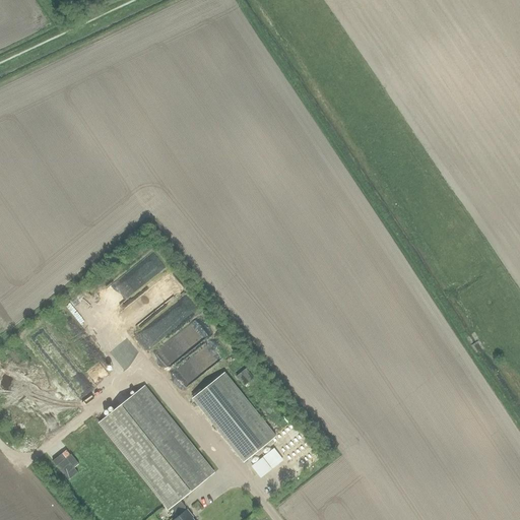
[(146,315),(183,294),(175,280),(138,302),(146,315)]
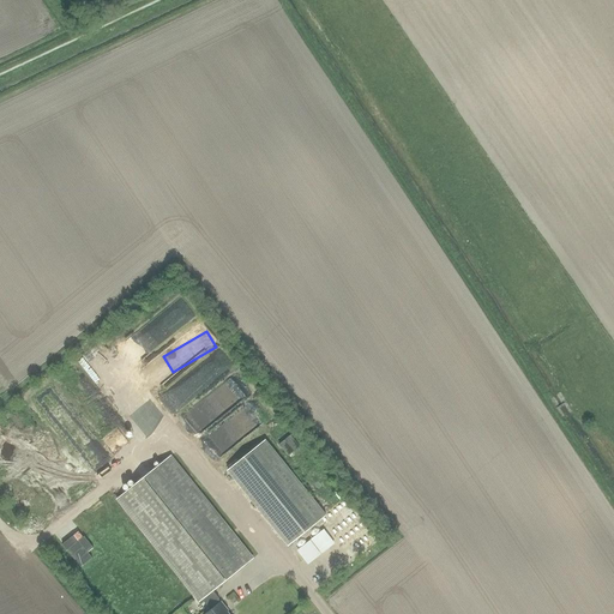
[(290,453),(302,447),(296,434),(283,440),(290,453)]
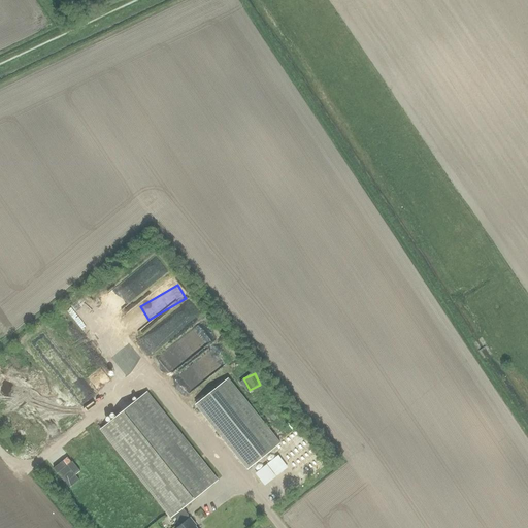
[(228,378),(196,404),(248,469),(281,443),(228,378)]
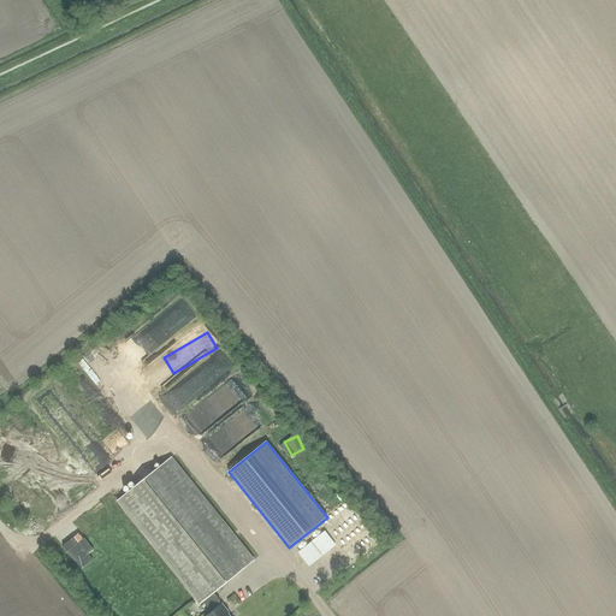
[(200,604),(202,602),(213,593),(254,561),(171,458),(118,502),(187,586),(185,587),(200,604)]
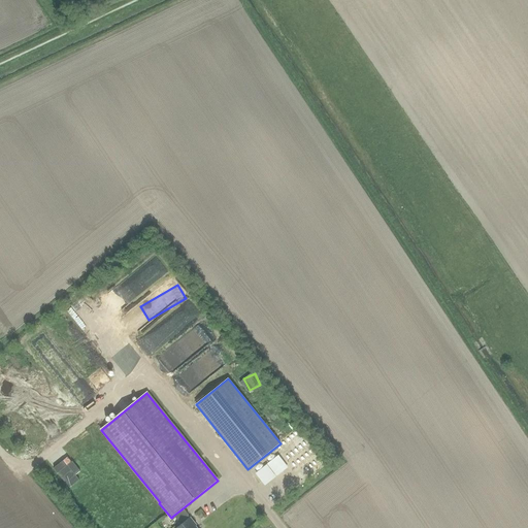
[(282,453),(270,462),(281,474),(292,465),(282,453)]
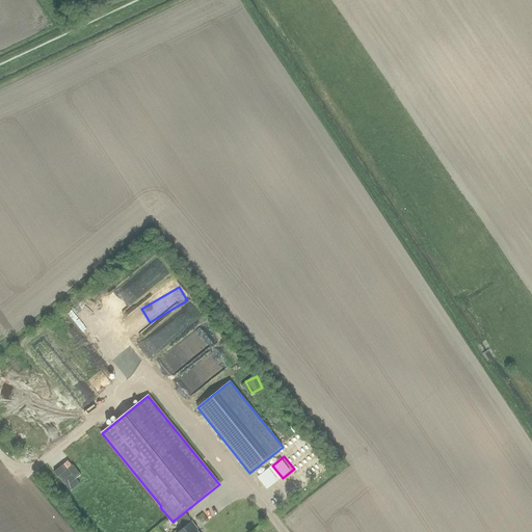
[(81,475),(73,464),(68,469),(64,464),(54,472),(70,491),(80,483),(76,479),(81,475)]
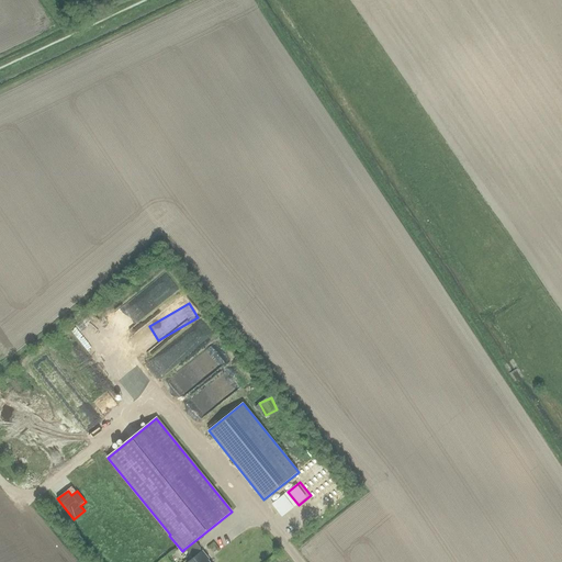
[(274,504),(285,516),(298,505),(285,493),(274,504)]
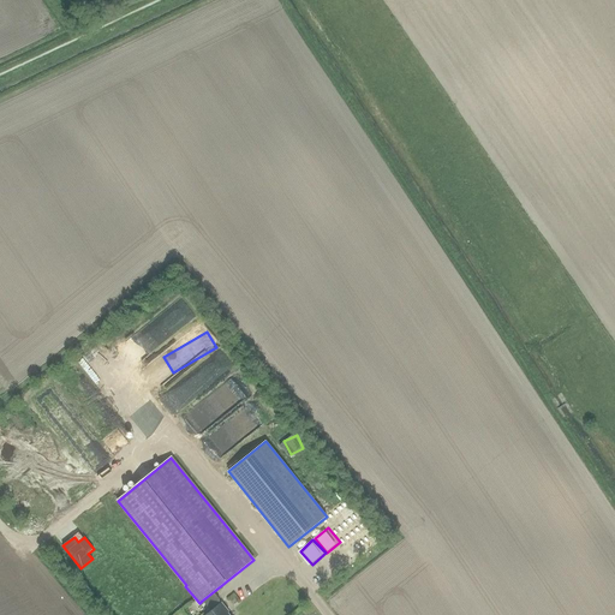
[(213,592),(202,601),(212,611),(207,614),(228,614),(227,613),(228,611),(219,601),(220,599),(213,592)]
